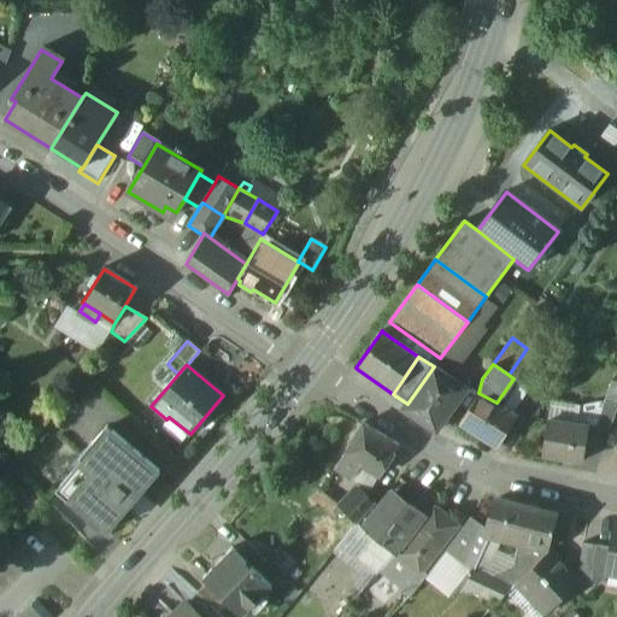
[(407,404),(403,410),(436,432),(466,389),(434,366),(407,404)]
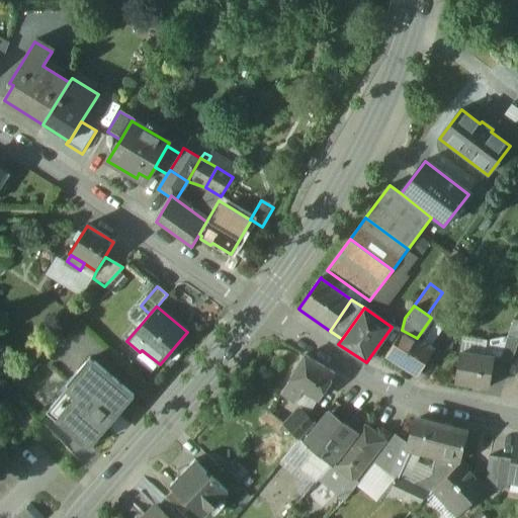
[(146,311),(136,323),(140,326),(150,314),(146,311)]
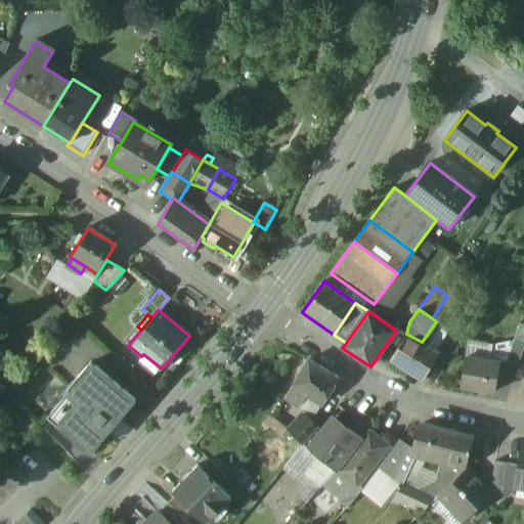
[(436,321),(422,342),(435,350),(449,331),(436,320),(436,321)]
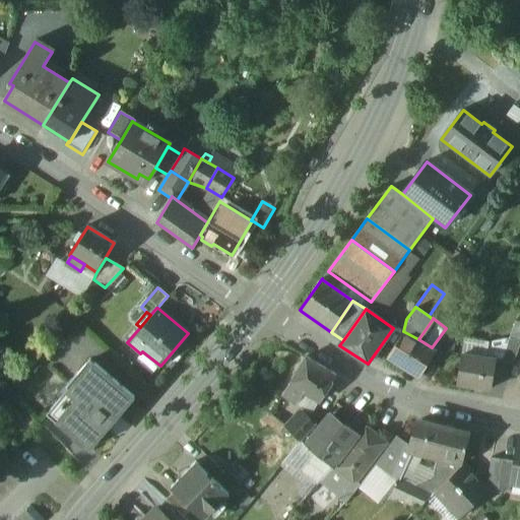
[(418,339),(403,331),(387,359),(417,377),(435,349),(432,347),(418,339)]
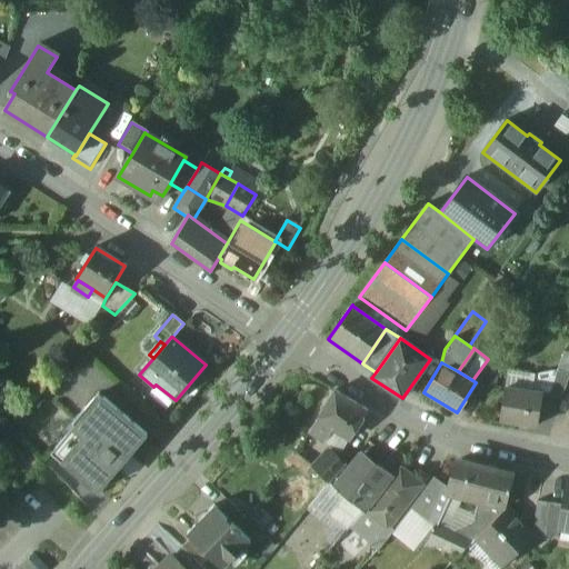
[(568,375),(557,371),(549,396),(561,400),(568,376),(568,375)]
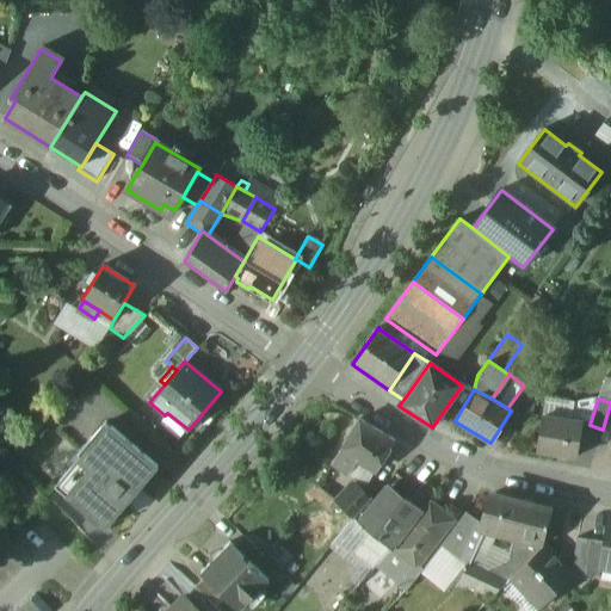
[(582,424),(543,417),(536,451),(576,458),(582,424)]
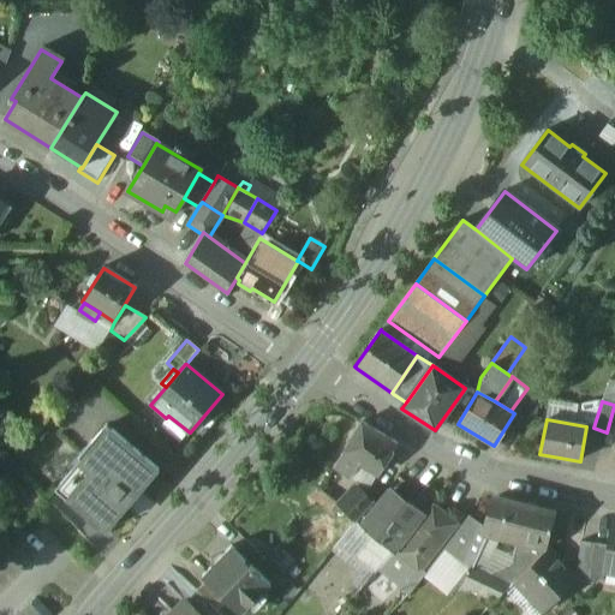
[(396,445),(362,423),(335,467),(352,477),(360,463),(378,473),(396,445)]
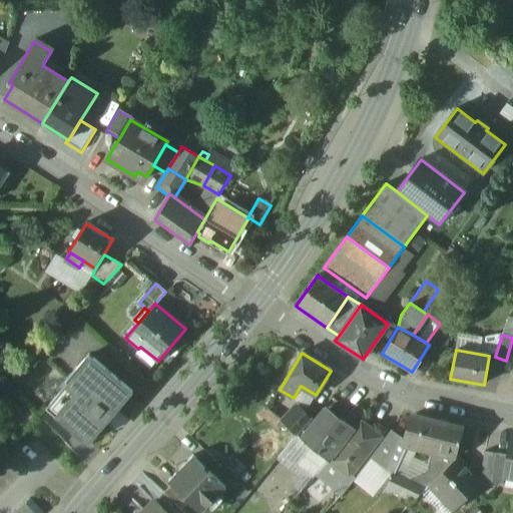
[(132,391),(89,354),(67,380),(66,381),(67,383),(47,408),(46,408),(88,444),(105,424),(102,421),(112,409),(115,412),(132,391)]
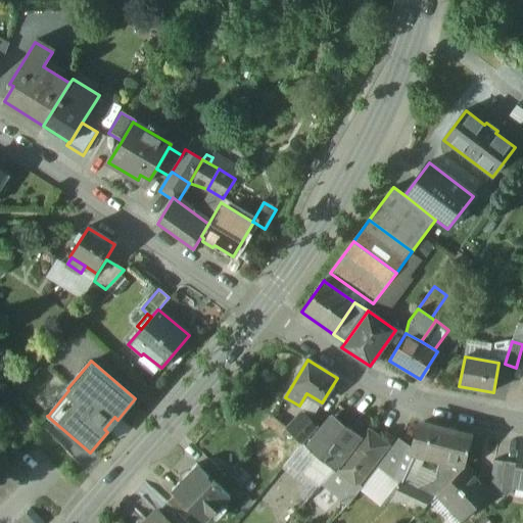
[(68,387),(55,376),(33,402),(48,416),(68,390),(67,388),(68,387)]
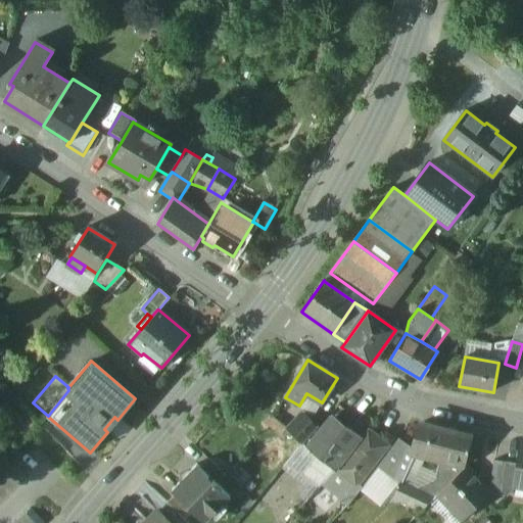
[(365,413),(351,430),(361,438),(367,430),(374,420),(365,413)]
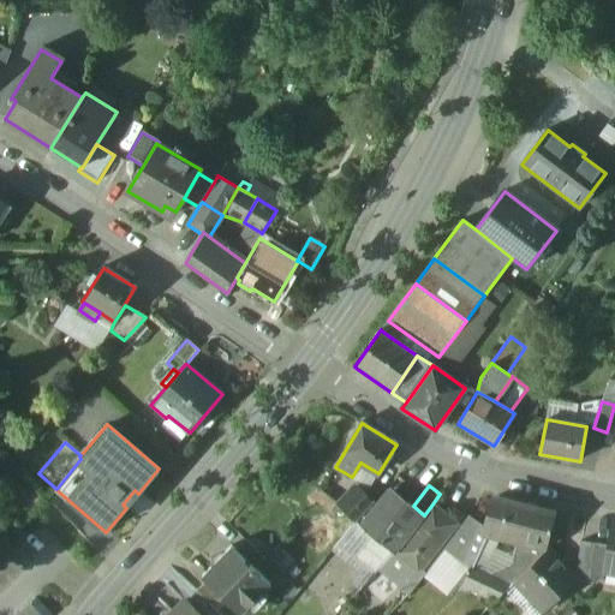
[(335,505),(316,489),(310,495),(330,511),(335,505)]
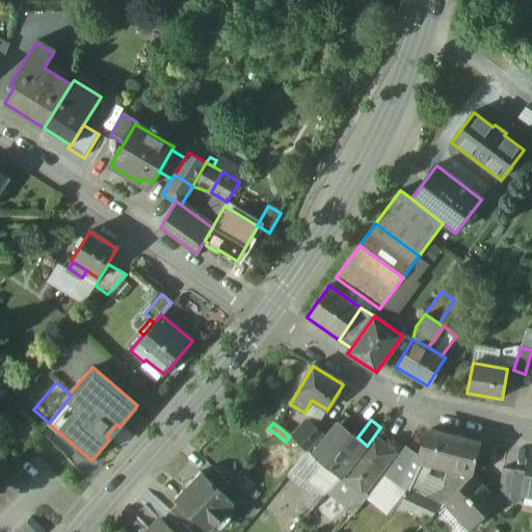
[(309,423),(292,442),(307,452),(308,451),(321,435),(309,423)]
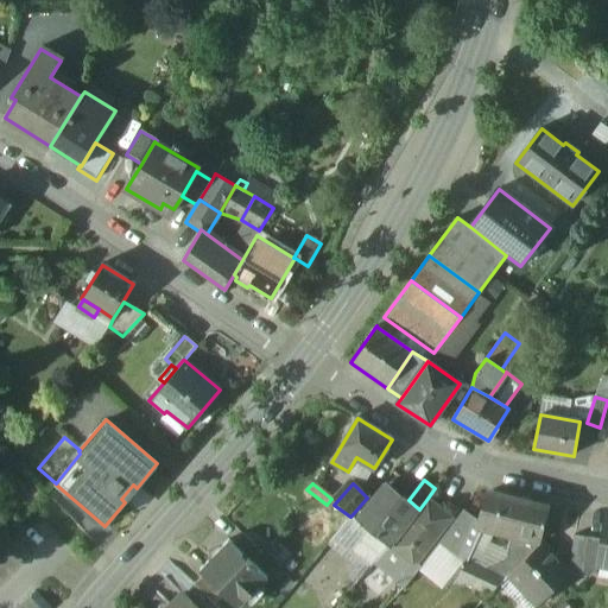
[(358,521),(368,530),(350,552),(371,567),(374,563),(390,546),(419,510),(409,500),(406,498),(400,506),(379,492),(358,521)]
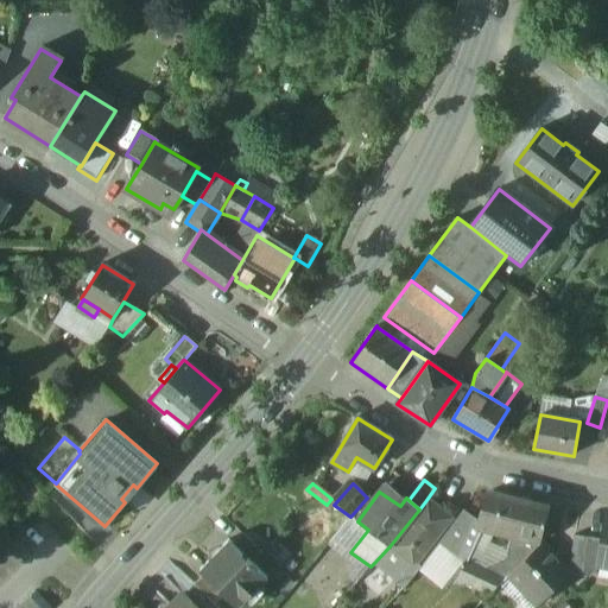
[(502,494),(491,492),(488,506),(483,506),(480,519),(479,524),(483,525),(494,529),(502,494)]
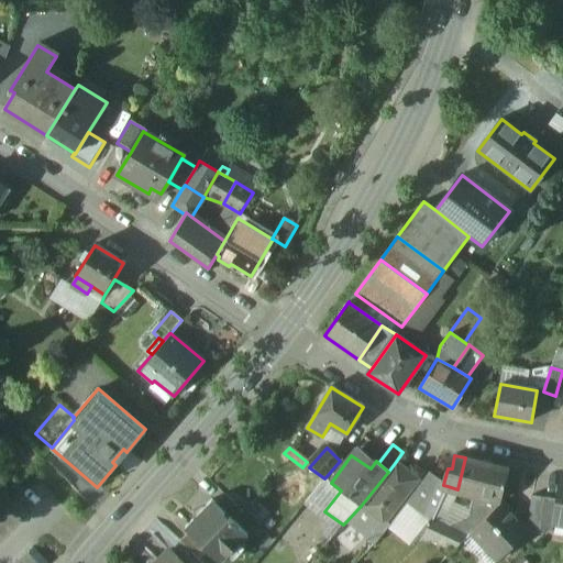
[(470,532),(499,501),(508,468),(465,457),(457,489),(477,495),(468,518),(451,528),(467,534),(470,532)]
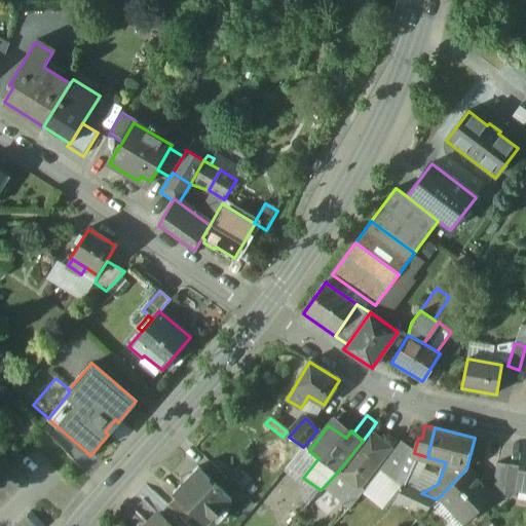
[(365,490),(360,486),(390,448),(369,433),(363,441),(337,473),(324,487),(349,508),(360,496),(365,490)]
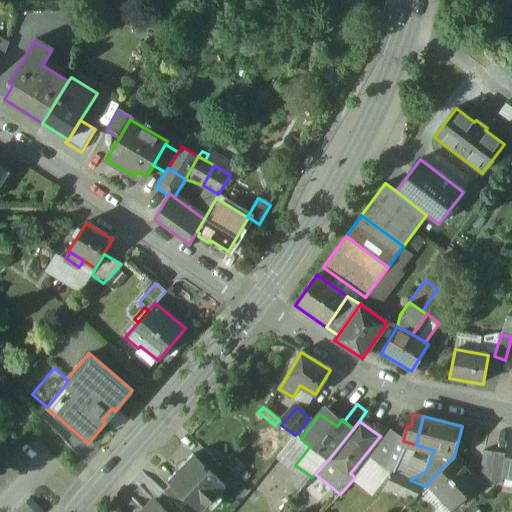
[(390,429),(370,456),(393,474),(394,472),(407,442),(403,441),(404,437),(390,429)]
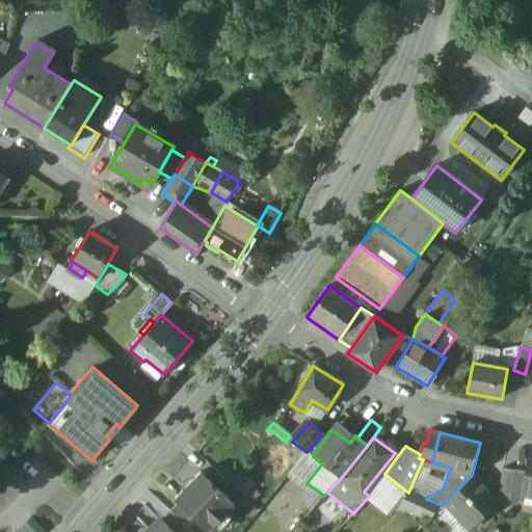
[(307,452),(291,472),(307,483),(322,463),(313,456),(308,451),(307,452)]
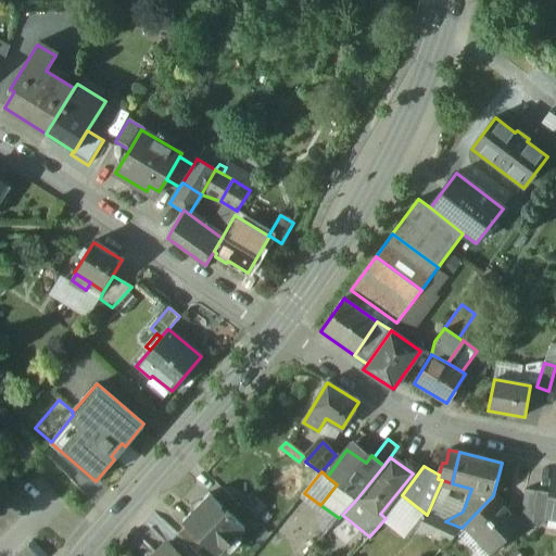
[(555,471),(551,494),(546,518),(547,519),(555,519),(555,471)]
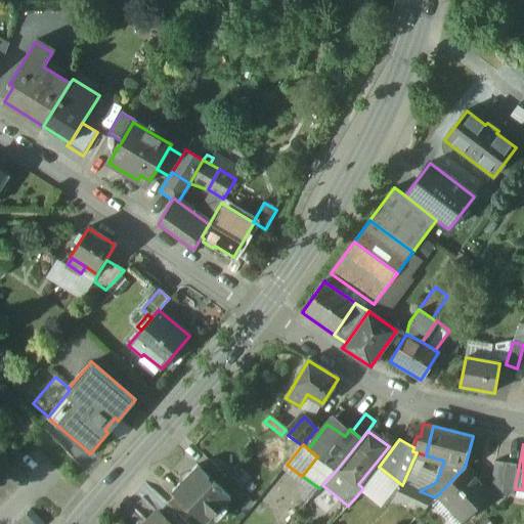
[(227,478),(209,461),(201,469),(219,486),(227,478)]
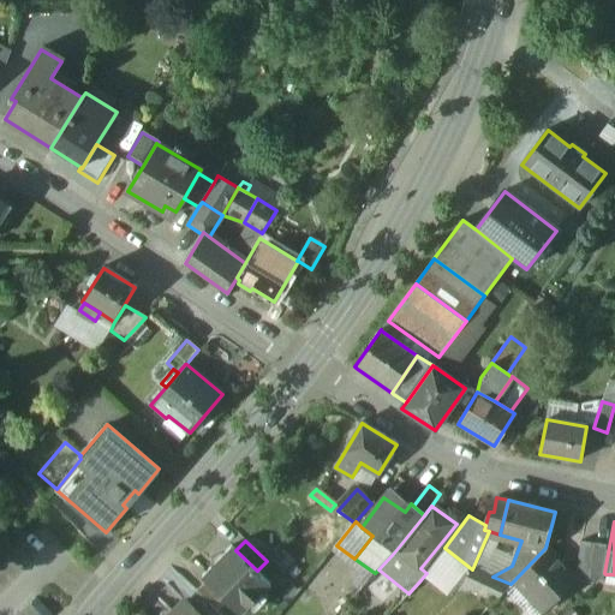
[(595,544),(580,541),(577,568),(589,581),(595,544)]
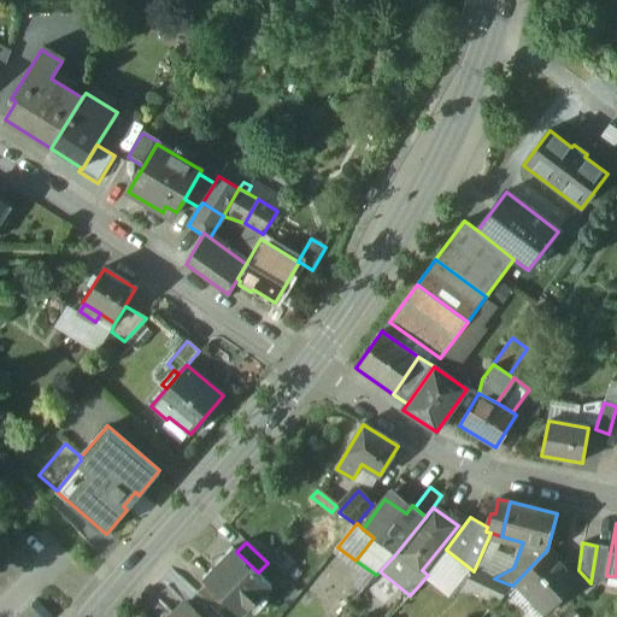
[(611,548),(597,546),(591,583),(591,585),(598,586),(607,576),(606,575),(611,548)]
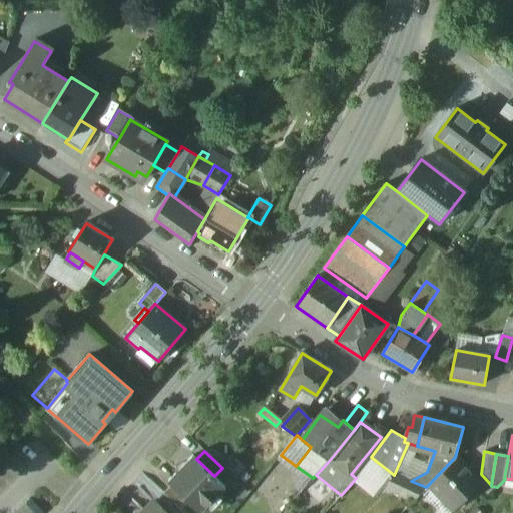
[(296,466),(281,455),(277,460),(301,479),(294,487),(300,492),(302,491),(301,490),(313,478),(296,466)]
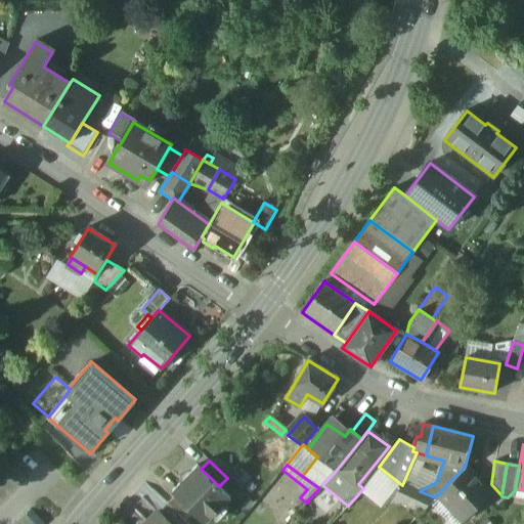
[(198,466),(172,492),(175,495),(193,513),(204,523),(205,523),(230,497),(201,469),(198,466)]
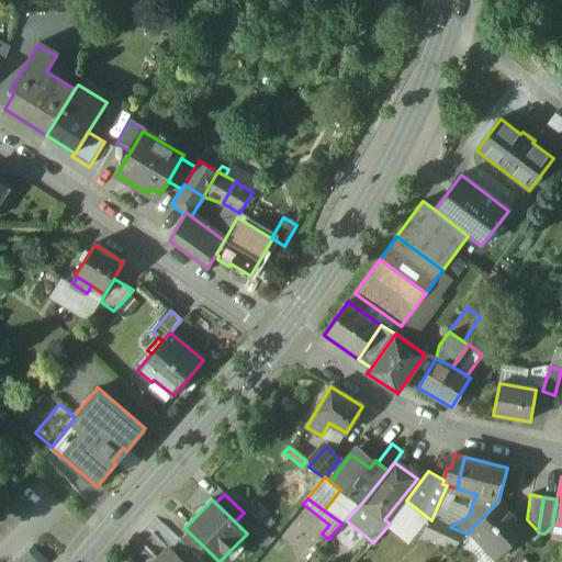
[(528,530),(498,501),(469,531),(498,560),(528,530)]
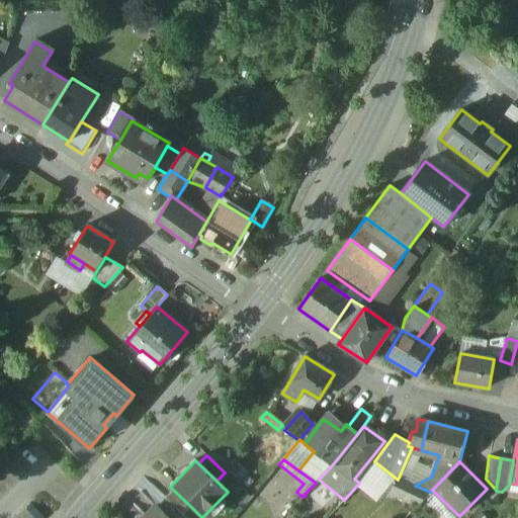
[(415,486),(399,478),(398,480),(391,496),(416,507),(430,492),(415,486)]
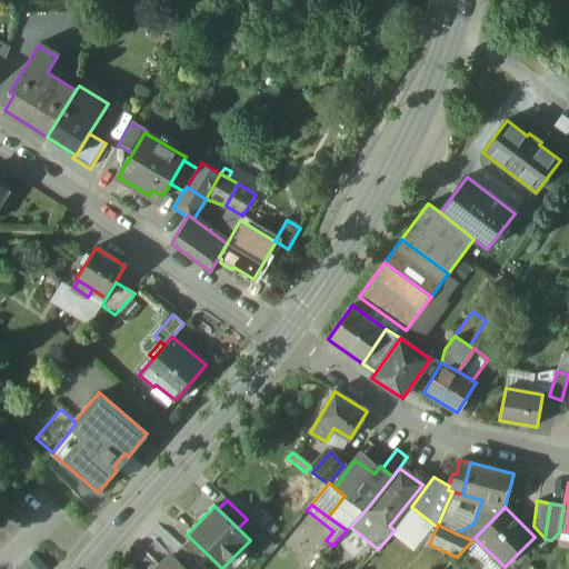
[(210,557),(190,538),(181,548),(200,567),(210,557)]
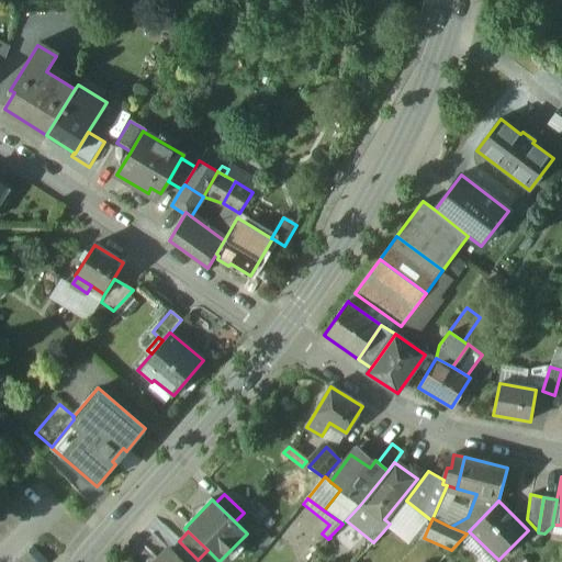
[(157,561),(180,561),(167,549),(156,561),(157,561)]
